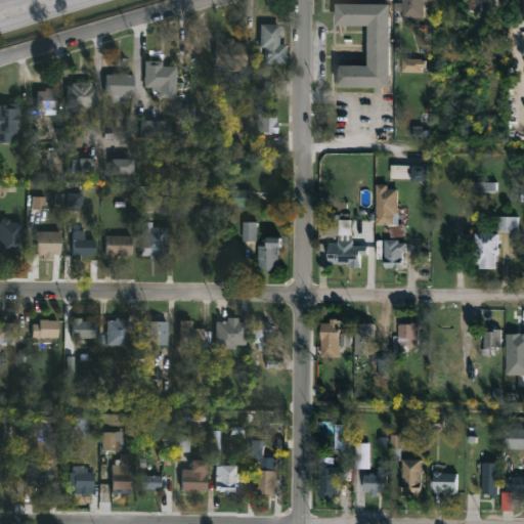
[(425,0),(425,16),(403,16),(403,10),(395,10),(394,2),(403,1),(403,0),(425,0)]
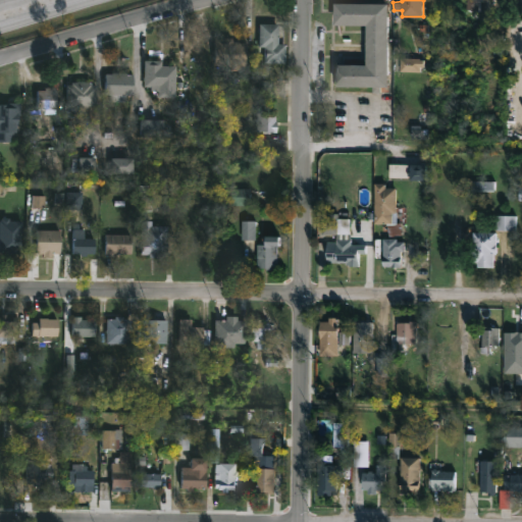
[(389,2),(390,87),(381,87),(381,92),(373,92),(373,86),(335,86),(335,64),(368,64),(368,24),(336,24),(336,2),(389,2)]
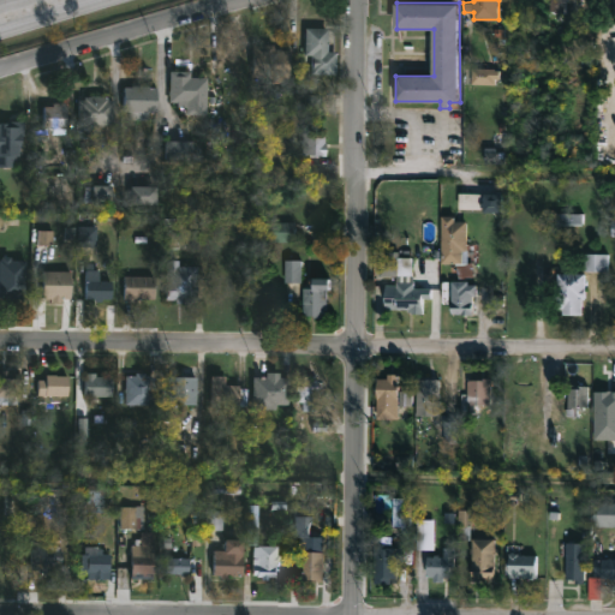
[(338,52),(336,75),(321,75),(321,71),(314,71),(314,58),(311,58),(311,55),(305,55),(306,28),(329,28),(328,52),(338,52)]
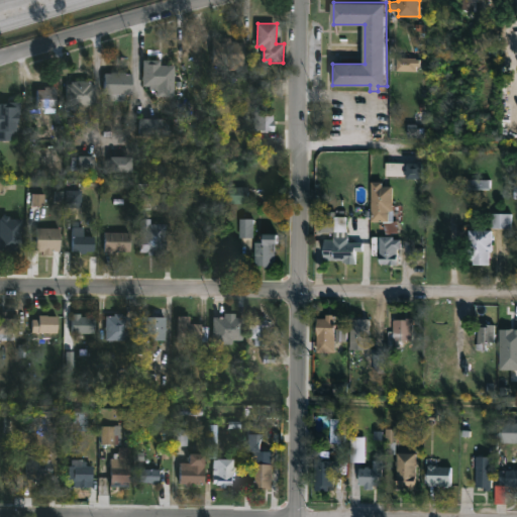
[(244,42),(243,65),(212,63),(213,37),(230,38),(231,41),(244,42)]
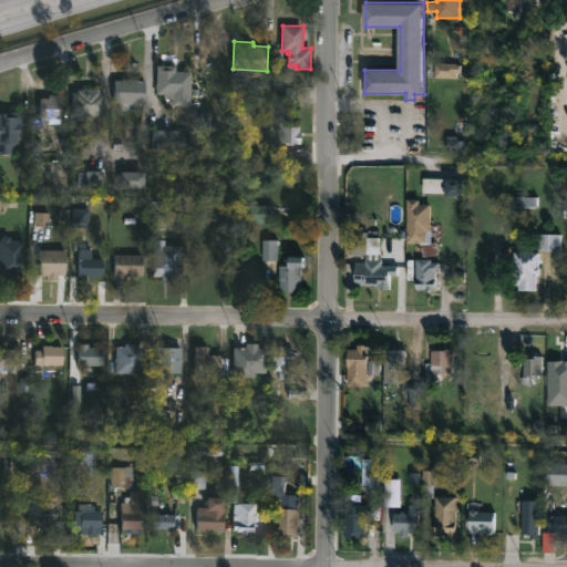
[(461,62),(460,79),(435,76),(437,51),(449,51),(447,62),(461,62)]
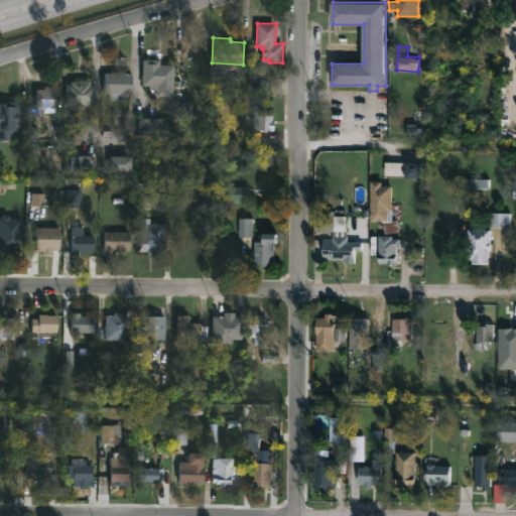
[(160,59),(160,65),(174,65),(173,96),(156,96),(156,90),(148,90),(148,86),(142,86),(142,59),(160,59)]
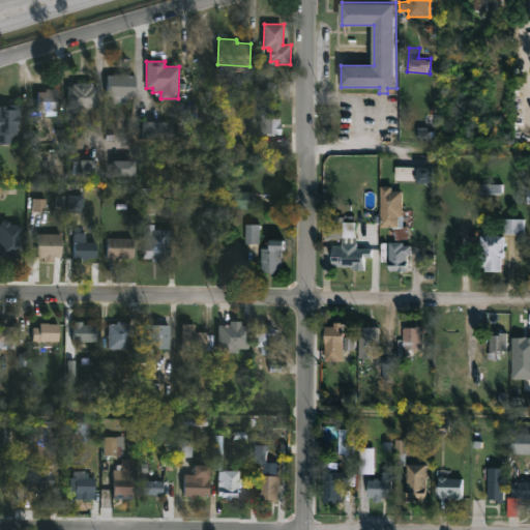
[(128,74),(135,75),(135,96),(128,96),(128,105),(112,105),(112,96),(107,96),(107,75),(128,74)]
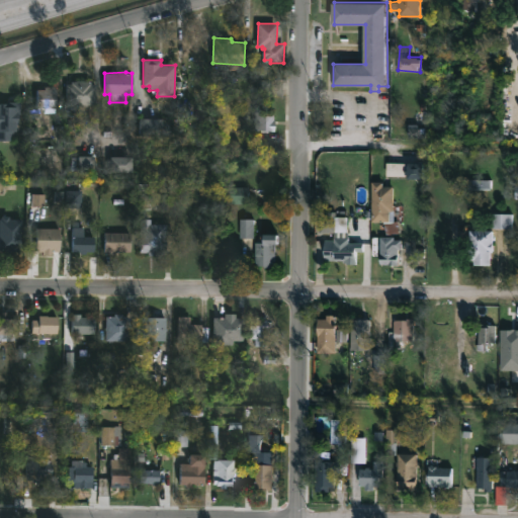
[(91,81),(91,84),(96,84),(96,105),(65,105),(66,84),(70,84),(70,81),(91,81)]
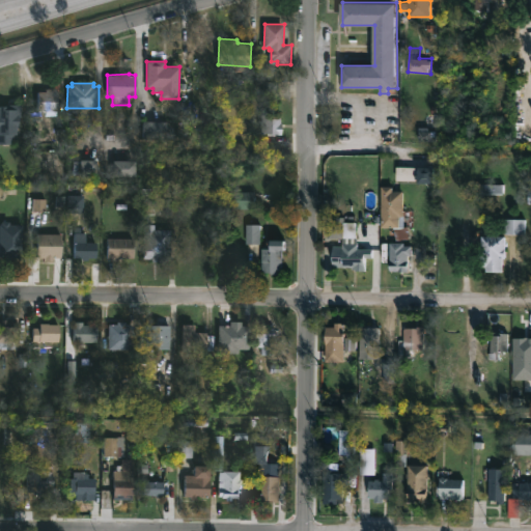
[(57,111),(42,112),(42,111),(37,111),(37,91),(45,91),(45,88),(57,88),(57,111)]
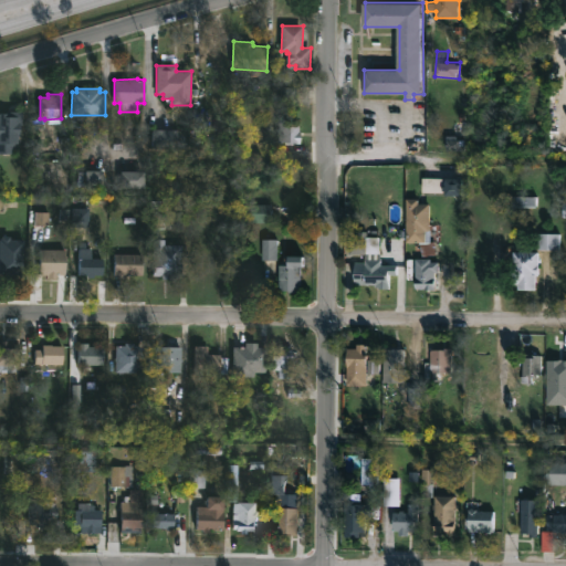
[(19,125),(19,144),(14,144),(14,154),(0,154),(0,113),(7,113),(7,111),(21,111),(21,125),(19,125)]
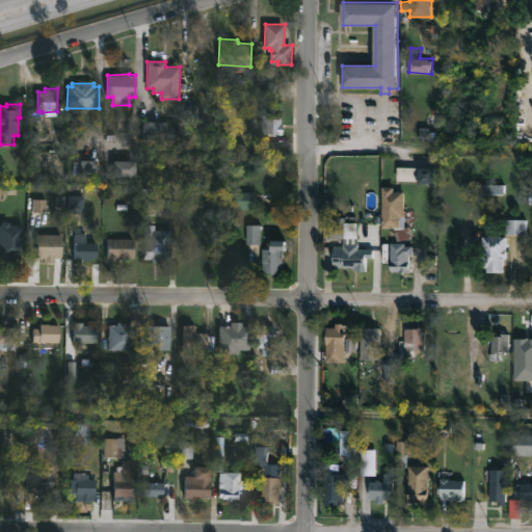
[(282,115),(282,134),(268,136),(268,134),(261,133),(262,115),(282,115)]
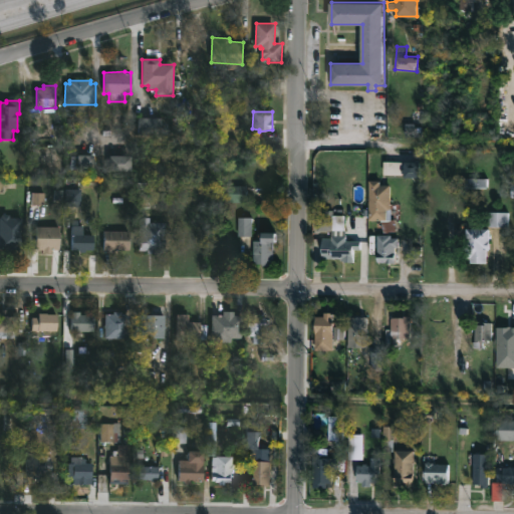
[(160,135),(138,135),(138,117),(160,117),(160,135)]
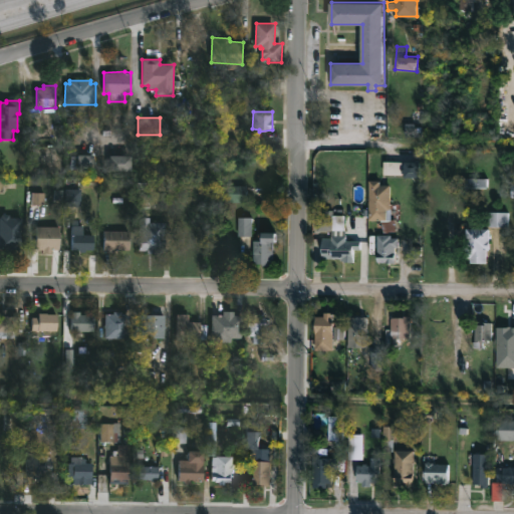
[(93,155),(93,171),(69,170),(70,156),(93,155)]
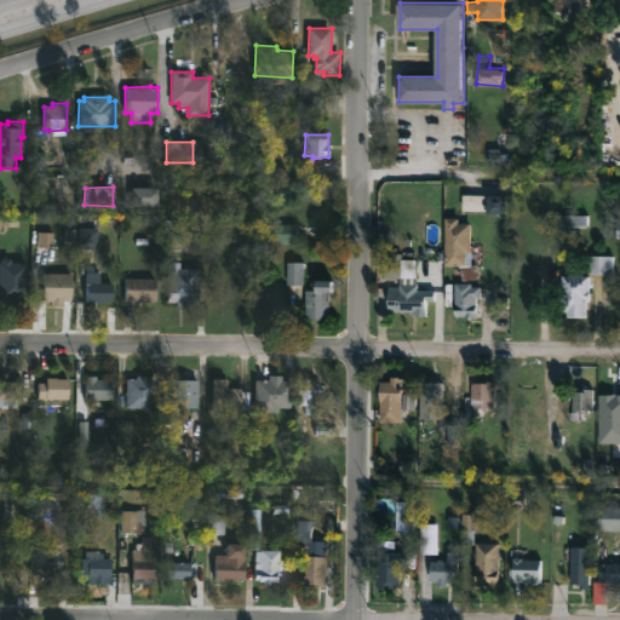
[(158,188),(158,206),(131,206),(131,188),(158,188)]
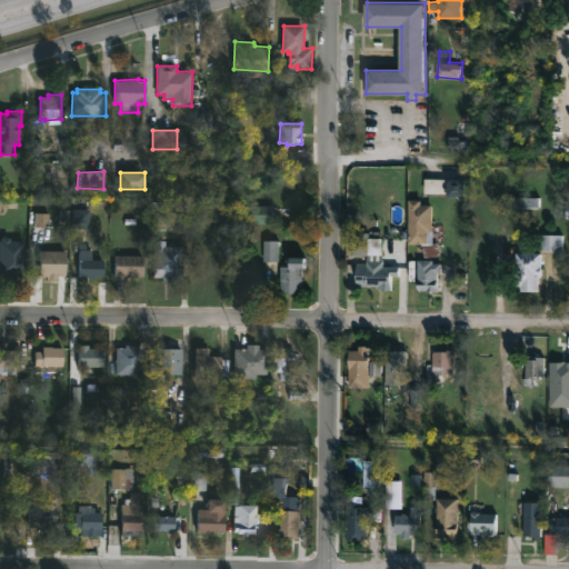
[(467,179),(467,197),(449,196),(449,192),(425,192),(426,178),(467,179)]
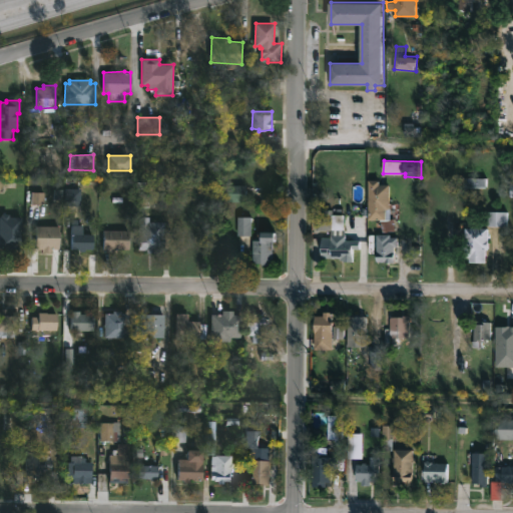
[(380,179),(380,184),(390,184),(390,207),(391,207),(391,219),(395,219),(395,231),(368,231),(369,179),(380,179)]
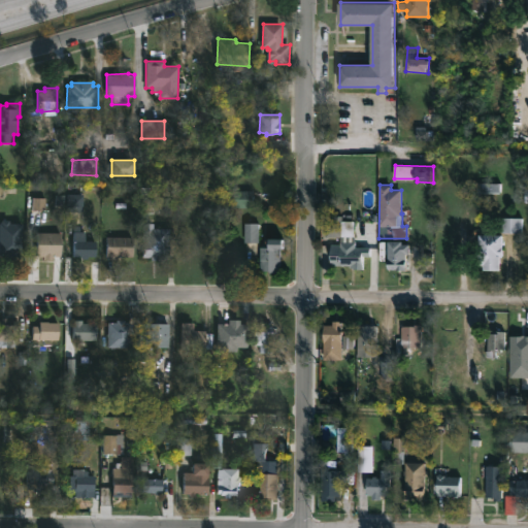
[(254,208),(228,208),(228,191),(254,191),(254,208)]
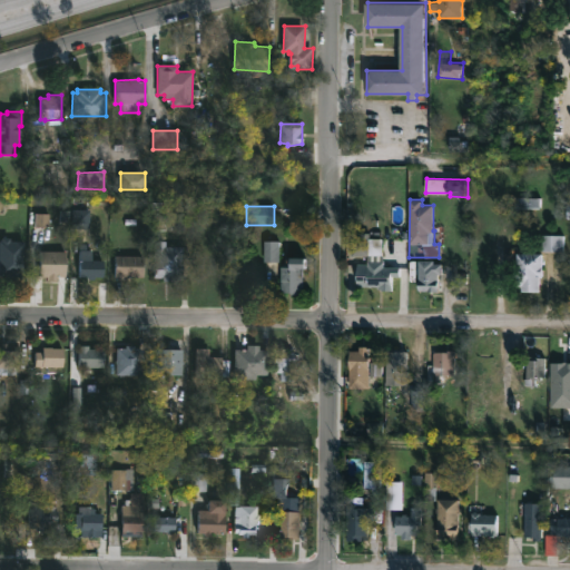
[(543,253),(564,253),(564,237),(543,237),(543,253)]
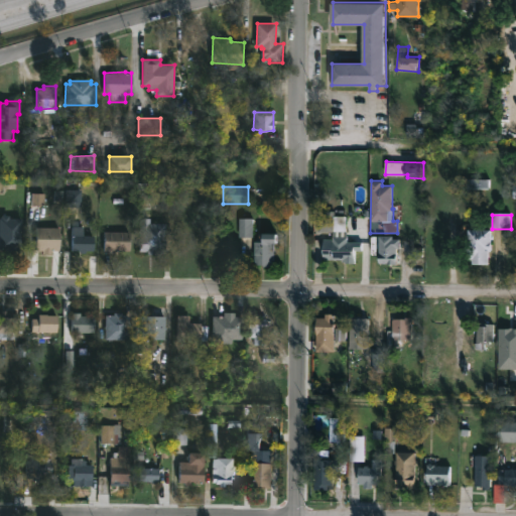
[(165,224),(165,252),(159,252),(159,255),(139,254),(140,219),(150,219),(150,224),(165,224)]
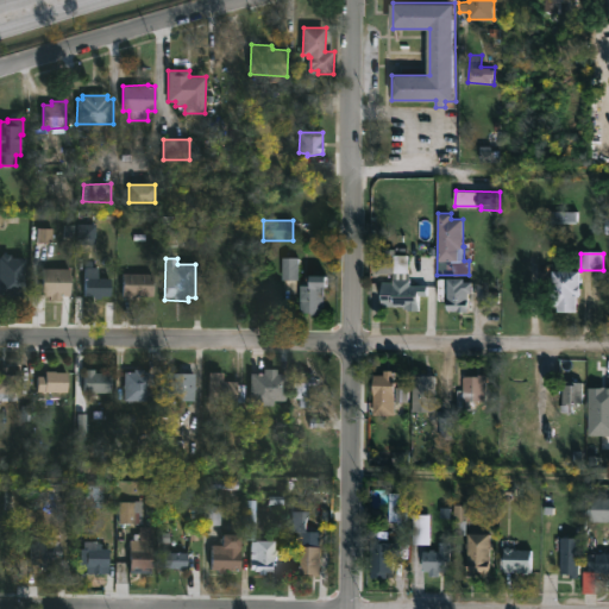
[(281,281),(299,282),(299,259),(282,259),(281,281)]
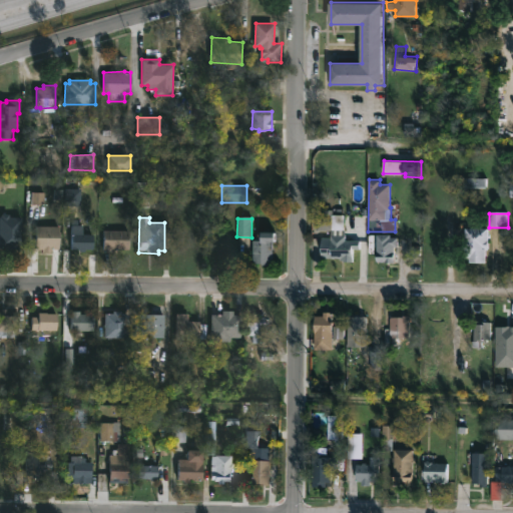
[(77,219),(77,225),(82,225),(82,234),(92,234),(92,249),(82,249),(82,251),(78,251),(78,249),(63,248),(63,236),(71,236),(70,219),(77,219)]
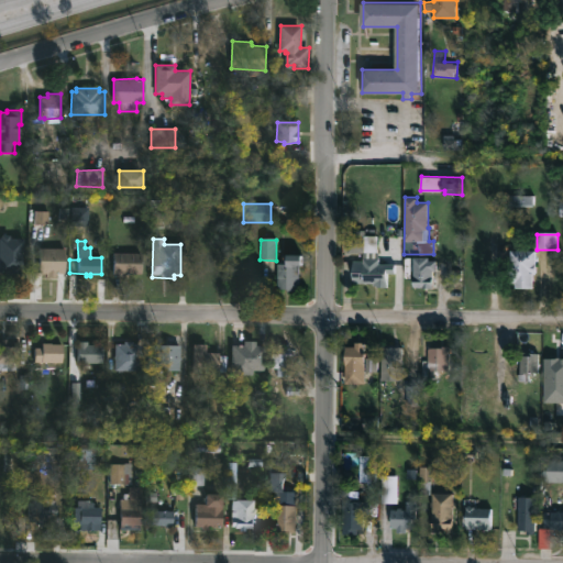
[(11,255),(22,255),(22,274),(6,275),(6,273),(0,273),(0,255),(3,255),(3,249),(11,249),(11,255)]
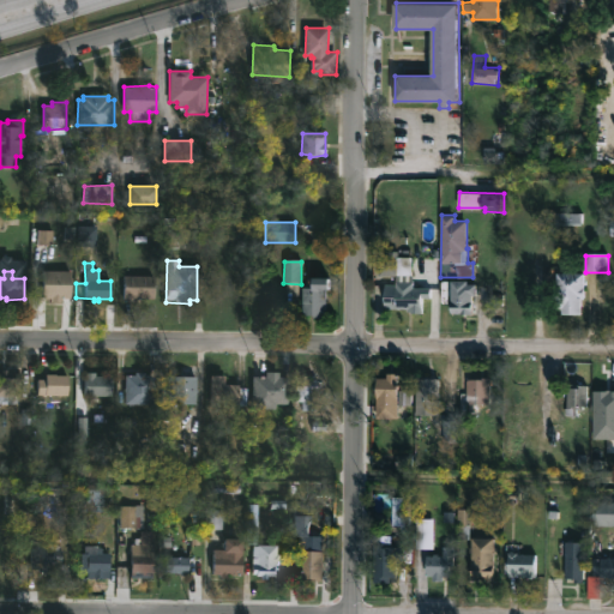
[(70,271),(70,299),(61,299),(61,302),(52,302),(52,299),(42,299),(43,271),(70,271)]
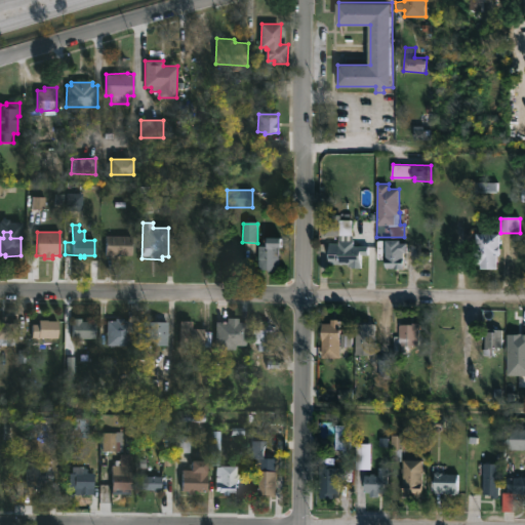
[(497,269),(476,269),(477,233),(500,233),(499,255),(498,255),(497,269)]
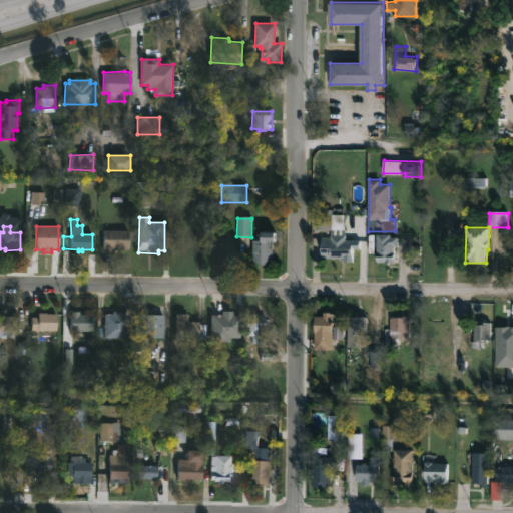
[(346,229),(346,240),(361,240),(360,248),(353,248),(353,262),(345,262),(345,260),(340,260),(340,258),(322,258),(322,237),(331,237),(332,229),(346,229)]
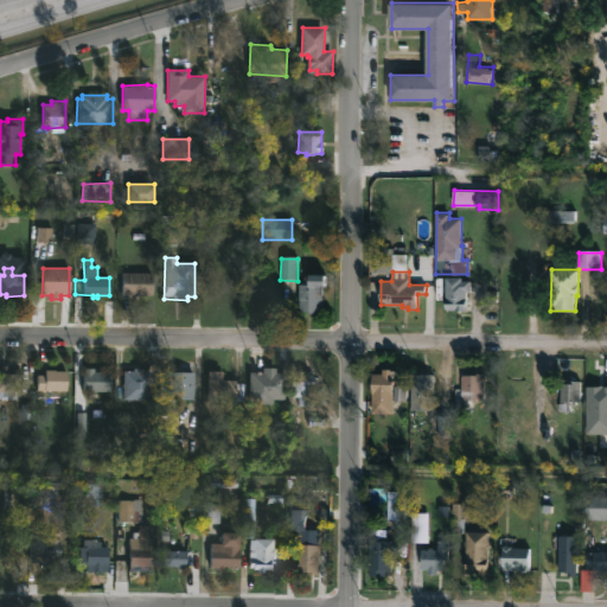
[(153,295),(122,295),(122,273),(153,273),(153,295)]
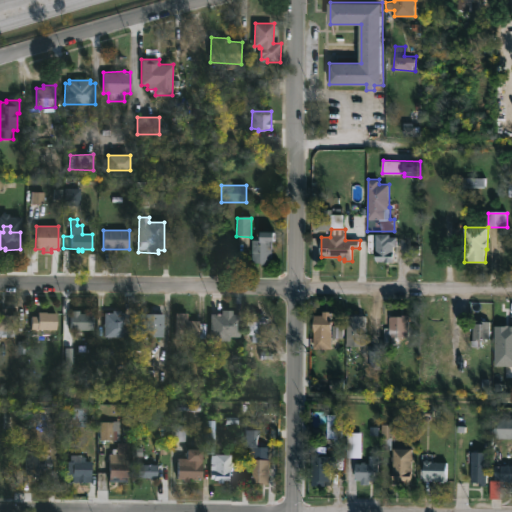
[(264,262),(264,265),(258,265),(258,262),(252,262),(253,239),(262,239),(262,231),(275,231),(275,242),(273,242),(272,262),(264,262)]
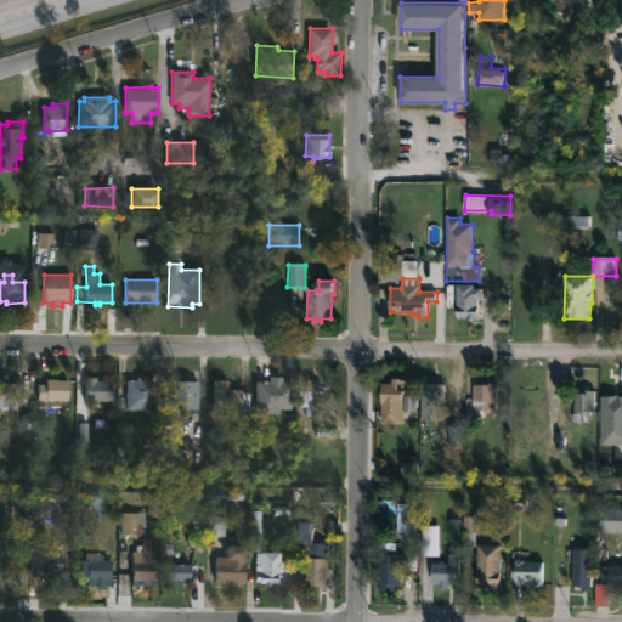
[(484,288),(481,320),(456,317),(458,283),(475,284),(475,287),(484,288)]
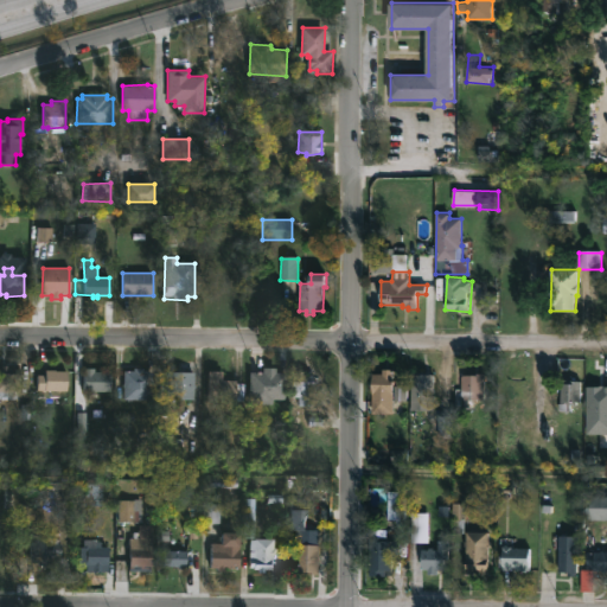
[(7,365),(7,369),(23,369),(23,377),(20,377),(20,379),(14,379),(14,391),(18,391),(18,400),(0,400),(0,371),(4,372),(4,365),(7,365)]
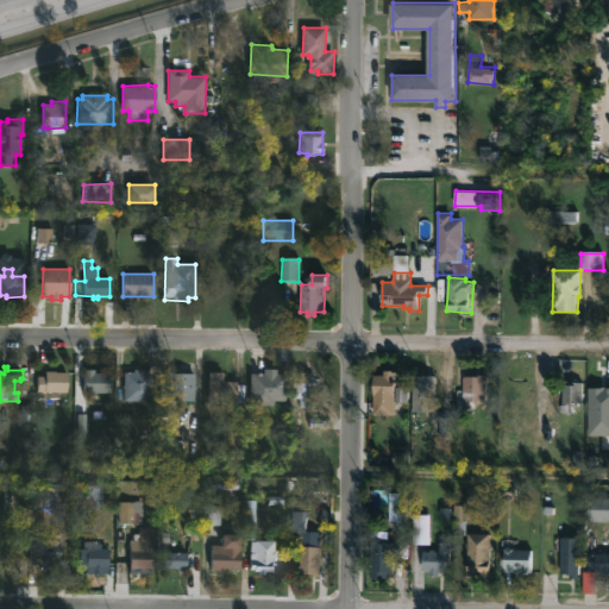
[(143,369),(143,372),(154,372),(154,401),(125,401),(124,372),(133,372),(133,369),(143,369)]
